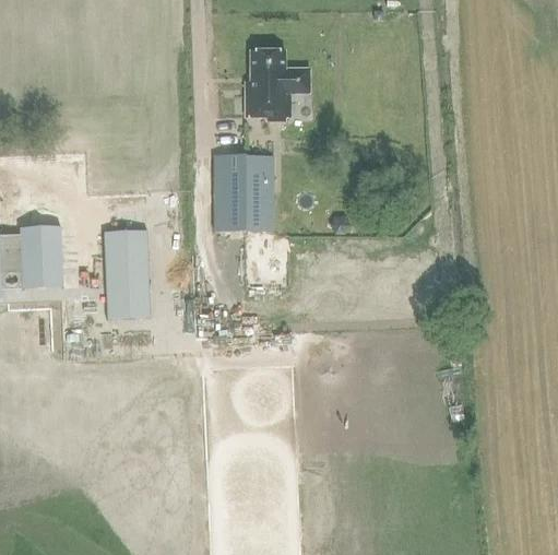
[(246,81),(246,116),(291,116),(291,92),(310,92),(310,67),(285,67),(285,49),(250,49),(250,73),(252,73),(252,81),(246,81)]
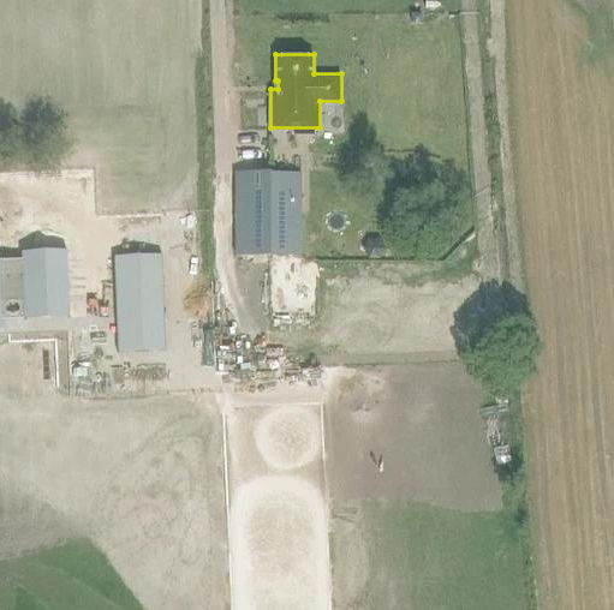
[(308,204),(296,205),(292,167),(273,168),(273,167),(239,171),(246,252),(280,249),(280,247),(311,245),(308,204)]
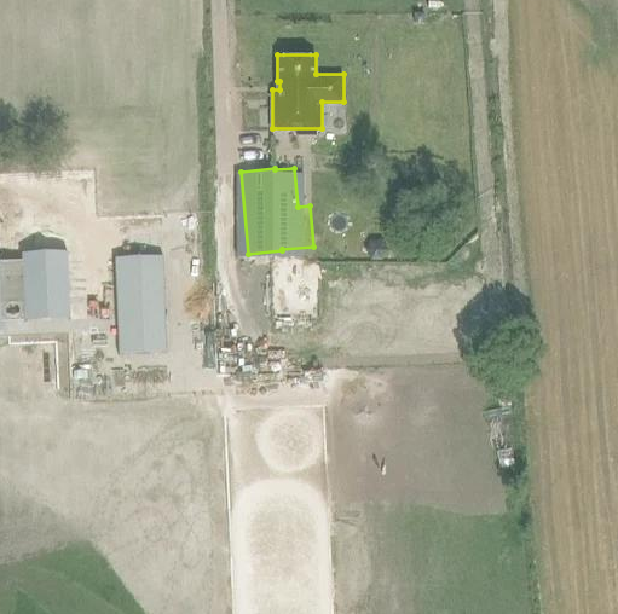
[(12,212),(12,248),(48,249),(50,183),(23,181),(23,191),(5,191),(5,210),(12,212)]
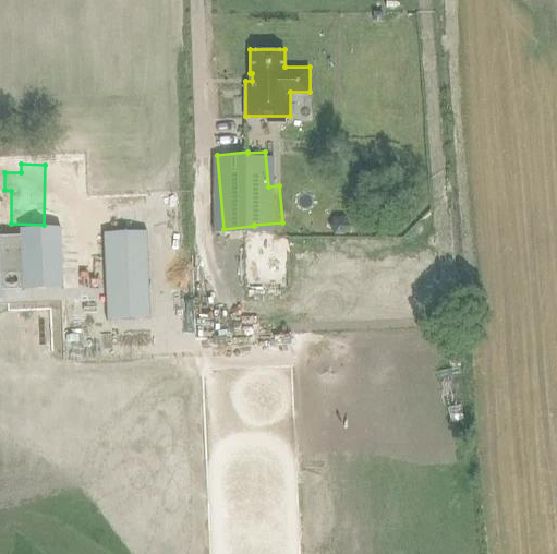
[(0,296),(1,296),(0,268),(22,268),(22,287),(24,287),(24,280),(61,278),(62,286),(63,286),(61,225),(20,226),(20,232),(0,233),(0,296)]
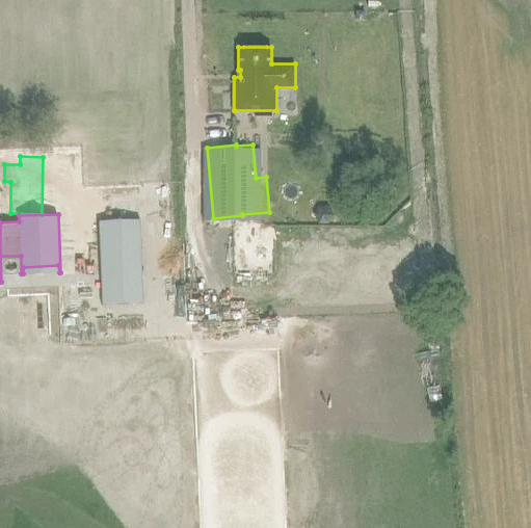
[(140,217),(99,219),(102,302),(143,300),(140,217)]
